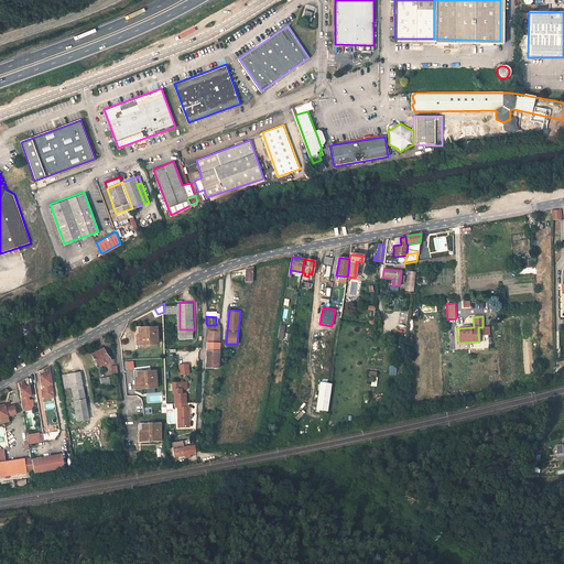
[(159,342),(159,325),(147,325),(147,326),(141,326),(141,333),(140,333),(140,343),(159,342)]
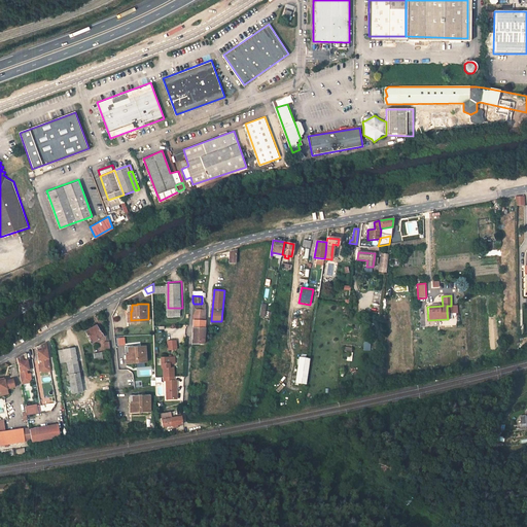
[(202,304),(194,304),(197,309),(194,315),(191,344),(203,344),(206,305),(202,304)]
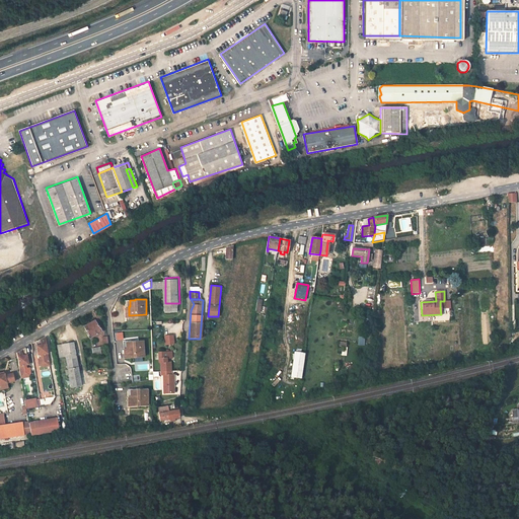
[(97,321),(96,318),(92,321),(90,318),(84,321),(90,332),(103,326),(100,320),(97,321)]
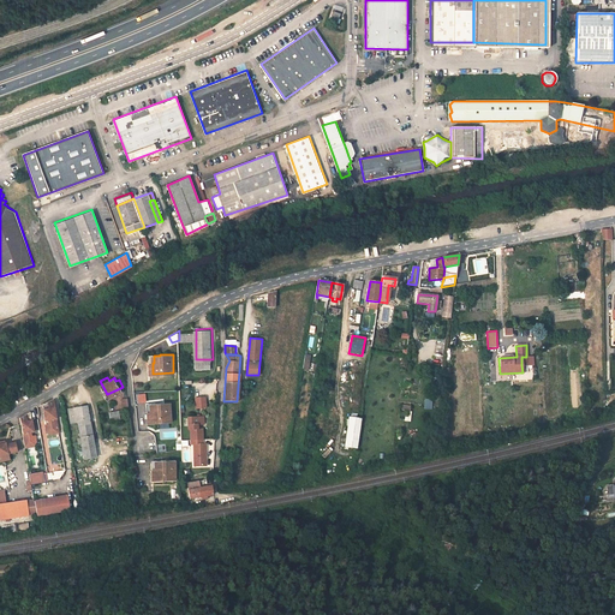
[(208,395),(198,395),(199,406),(209,405),(208,395)]
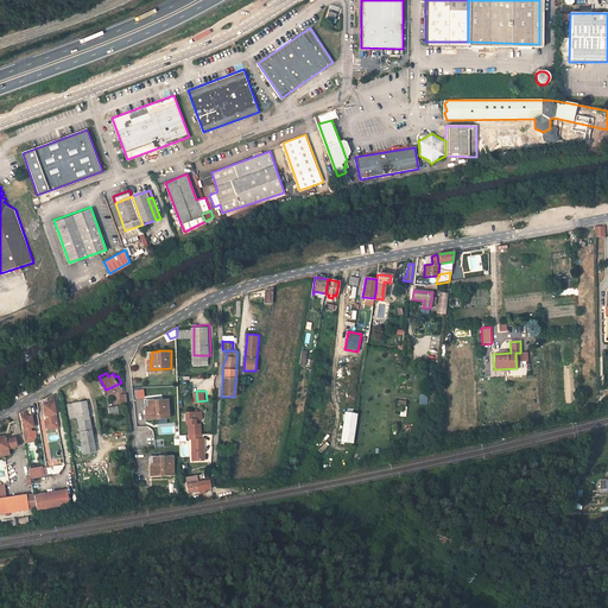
[(49,412),(50,417),(51,423),(59,422),(54,392),(44,398),(46,413),(49,412)]
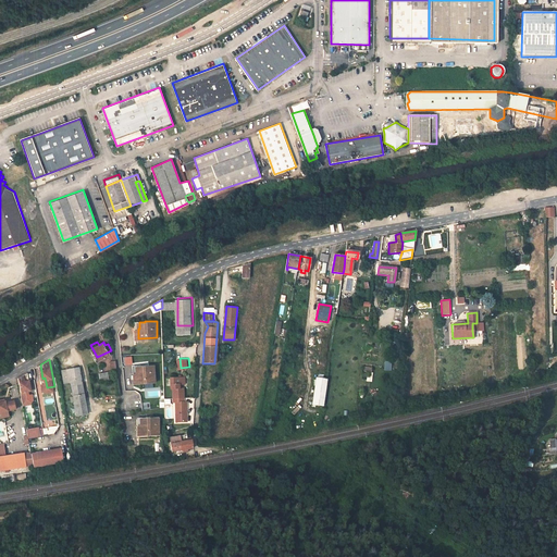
[(156,381),(155,363),(144,364),(138,366),(138,372),(137,372),(138,382),(156,381)]
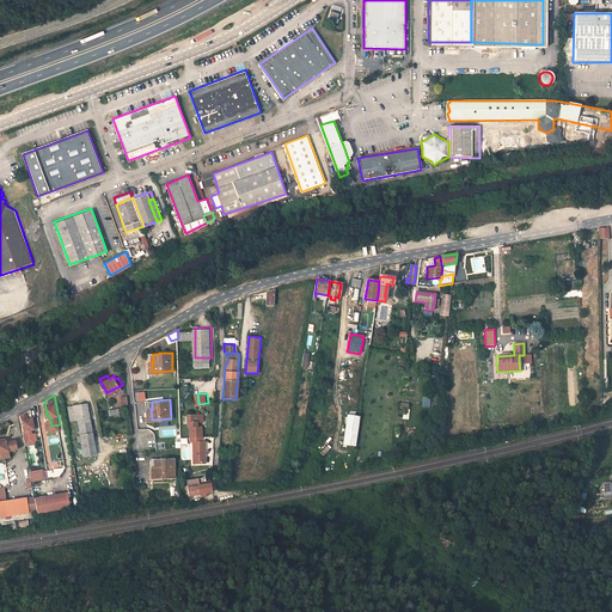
[(84,433),(96,432),(90,402),(78,404),(71,407),(73,421),(80,420),(84,433)]
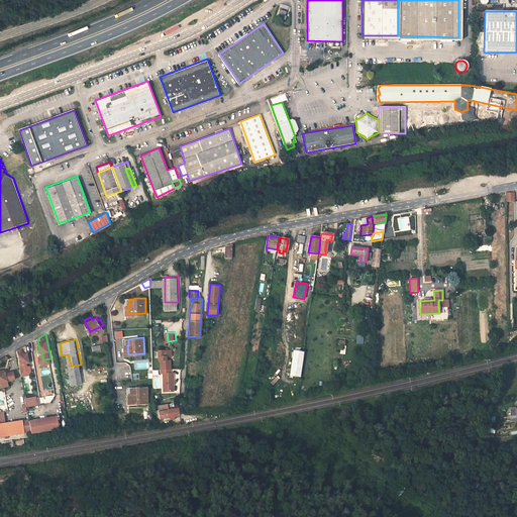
[(101,340),(93,341),(94,348),(102,347),(101,340)]
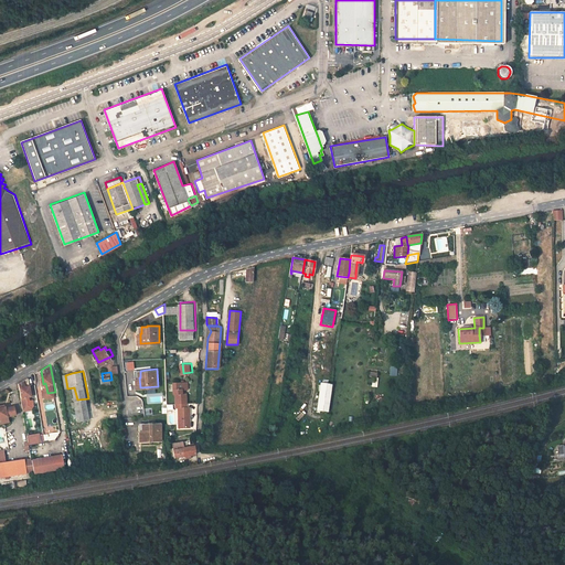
[(29,376),(19,381),(23,405),(31,404),(30,398),(30,394),(32,394),(29,376)]
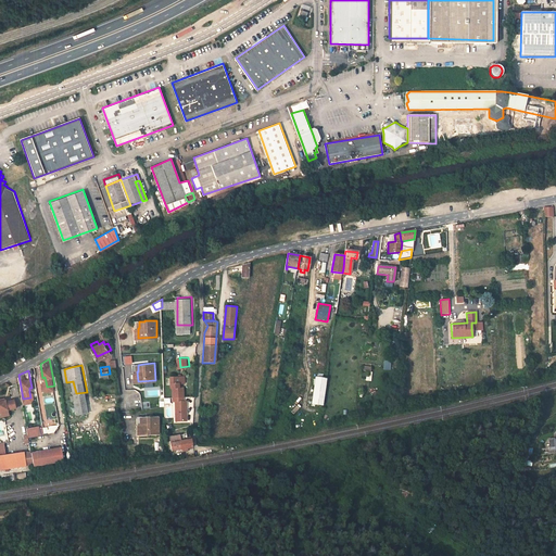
[(185,381),(185,375),(173,375),(173,386),(174,386),(174,395),(186,395),(186,386),(181,386),(181,381),(185,381)]
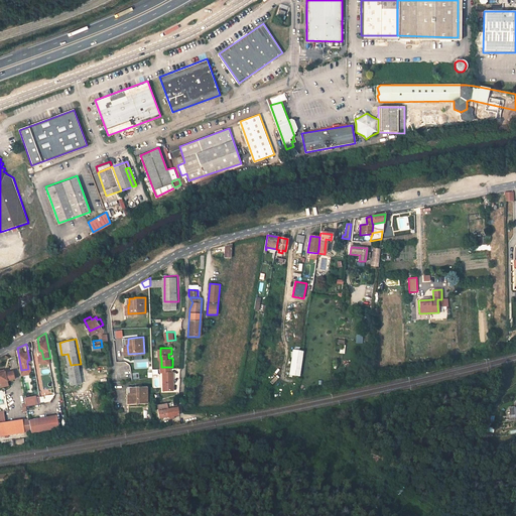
[(299,376),(302,352),(292,350),(289,375),(299,376)]
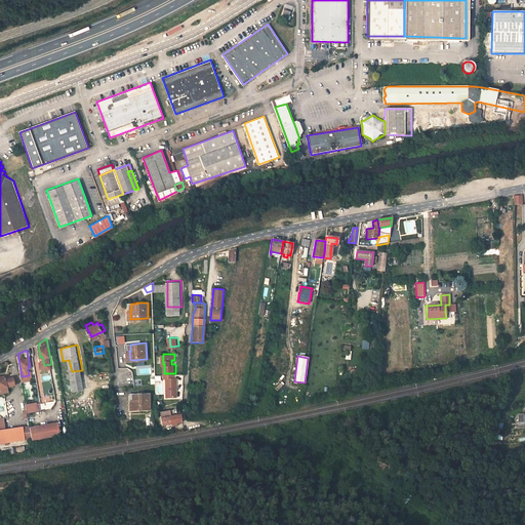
[(44,365),(43,360),(40,360),(41,365),(44,368),(51,367),(51,364),(44,365)]
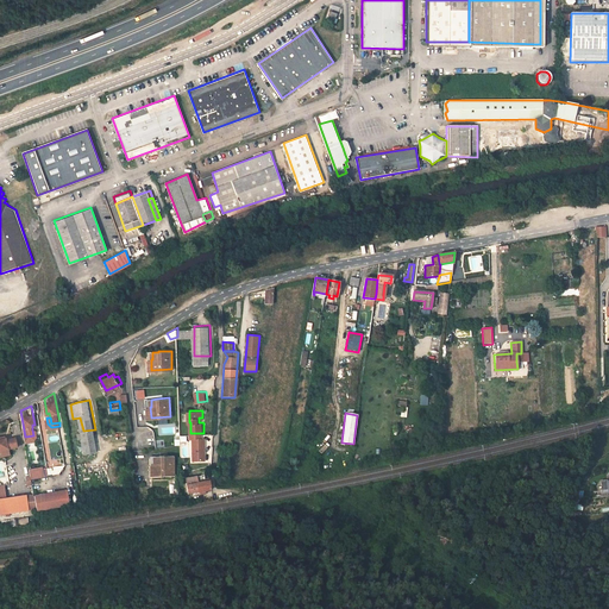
[(33,435),(25,437),(26,440),(33,439),(37,435),(36,428),(32,429),(33,435)]
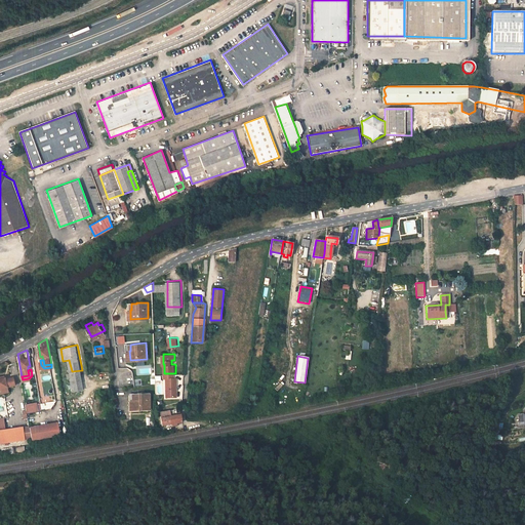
[(85,389),(82,370),(72,371),(72,373),(70,373),(71,378),(73,377),(76,391),(85,389)]
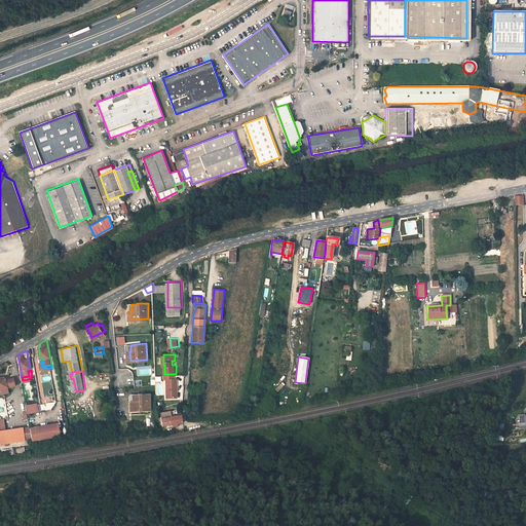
[(176,378),(176,374),(164,374),(164,378),(167,378),(167,397),(178,396),(178,378),(176,378)]
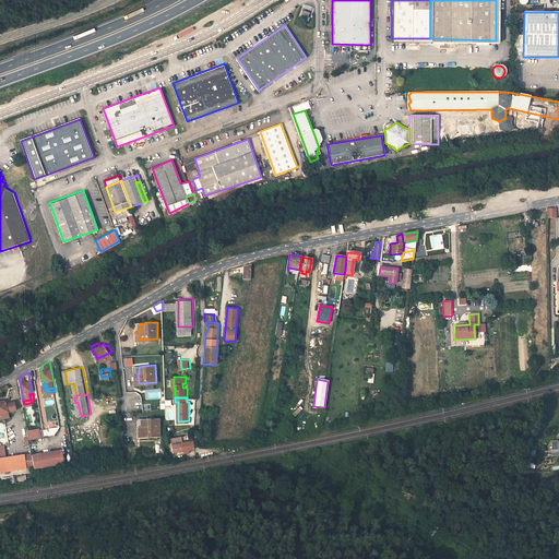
[(2,402),(2,400),(0,400),(0,407),(1,413),(18,408),(15,401),(7,403),(3,404),(2,402)]
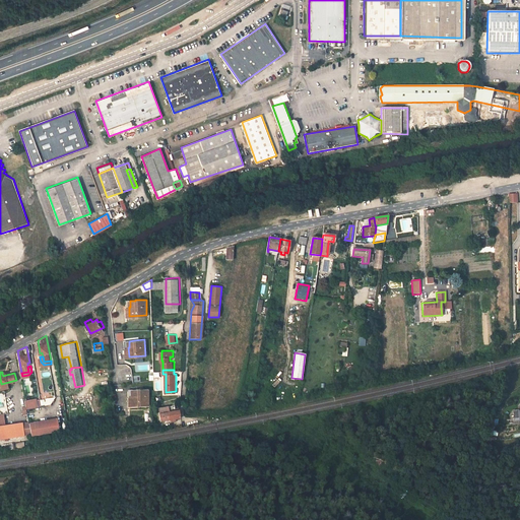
[(132,404),(149,404),(148,388),(138,388),(138,389),(133,389),(133,395),(132,395),(132,404)]
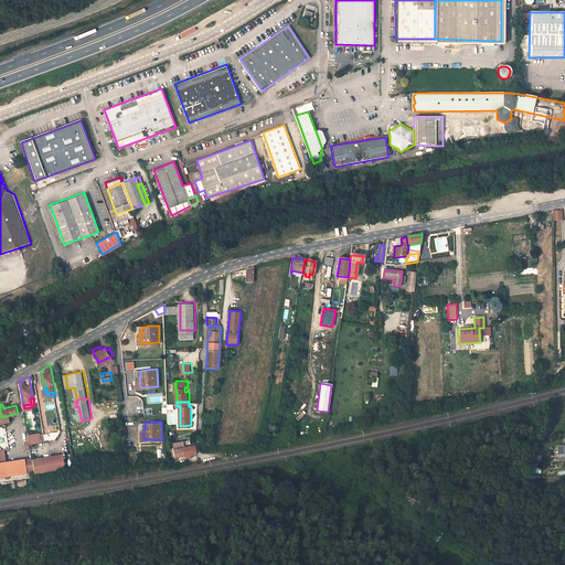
[(184,447),(173,449),(176,459),(196,456),(194,447),(194,444),(192,440),(189,440),(190,446),(184,447)]
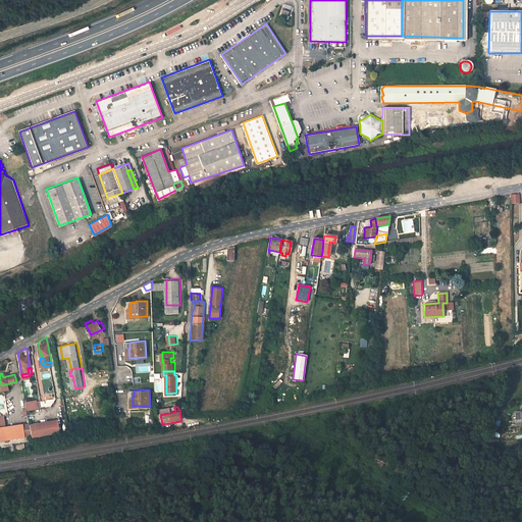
[(59,418),(31,423),(33,435),(61,430),(59,418)]
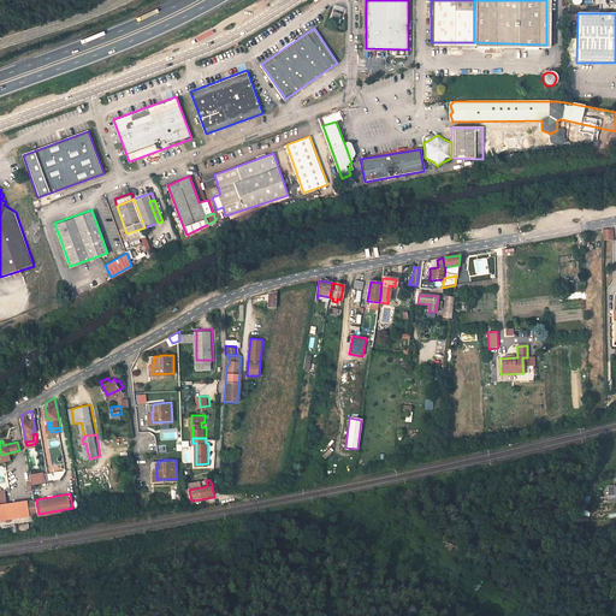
[(28,498),(10,501),(12,516),(30,514),(28,498)]
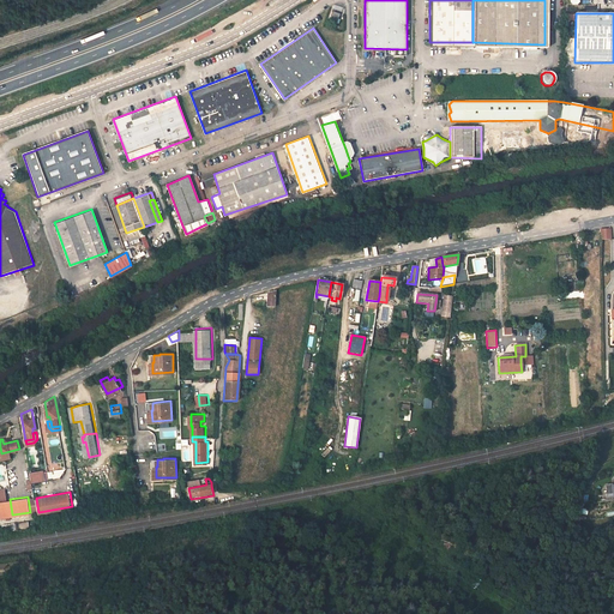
[(12,515),(10,499),(0,500),(0,510),(1,516),(12,515)]
